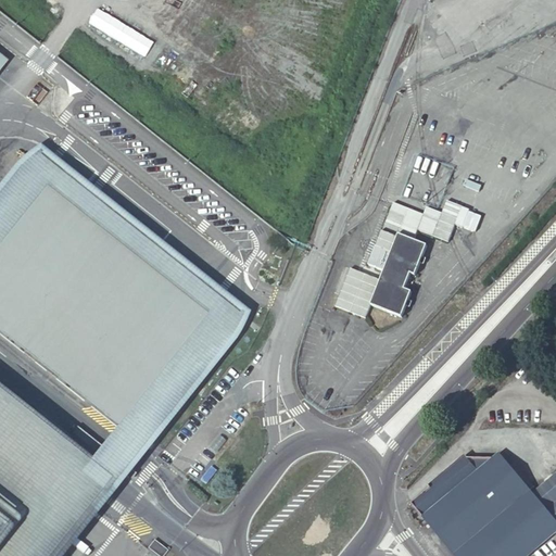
[(231,319),(122,231),(39,166),(27,178),(10,201),(0,213),(0,327),(139,439),(162,409),(156,405),(164,395),(169,401),(223,336),(231,319)]
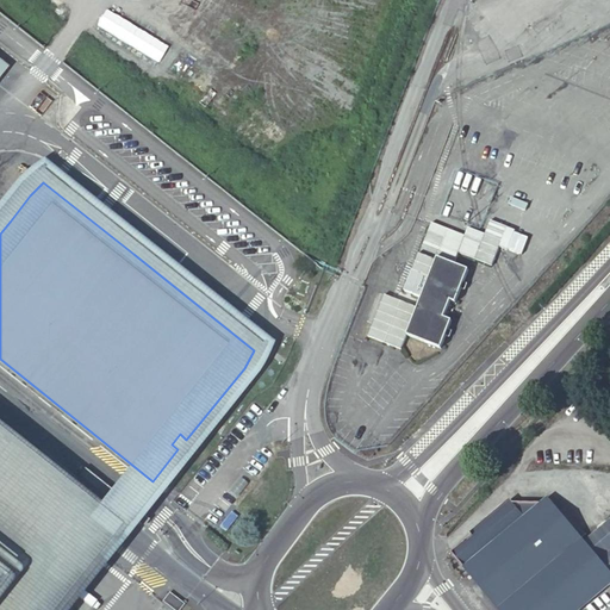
[(490,222),(481,242),(430,223),(421,250),(454,263),(458,254),(492,267),(499,248),(508,250),(515,231),(490,222)]
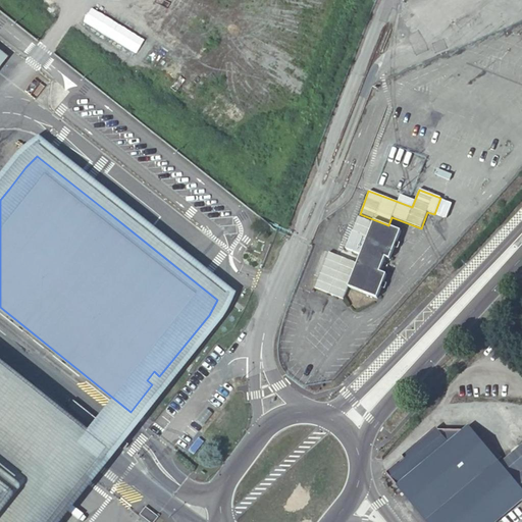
[(401,230),(374,220),(367,238),(361,255),(348,288),(377,299),(381,288),(383,289),(385,282),(383,282),(386,274),(380,272),(385,258),(390,259),(395,248),(397,248),(399,243),(397,242),(401,230)]
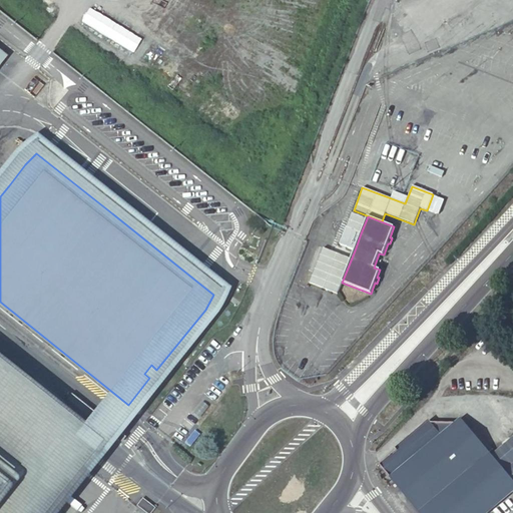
[(355,250),(361,233),(347,227),(340,245),(355,250)]
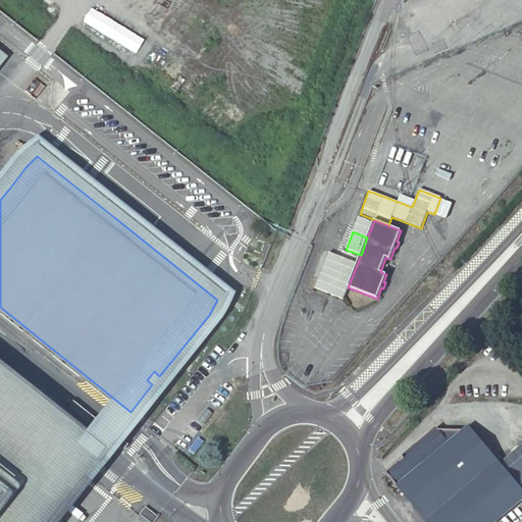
[(147,380),(152,384),(159,376),(154,371),(147,380)]
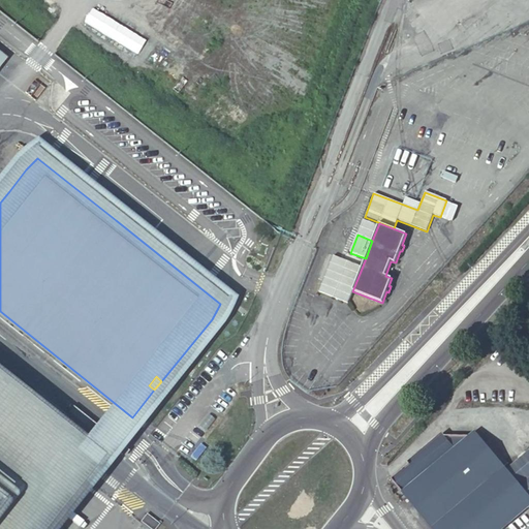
[(90,466),(0,394),(0,528),(42,528),(79,486),(86,474),(90,466)]
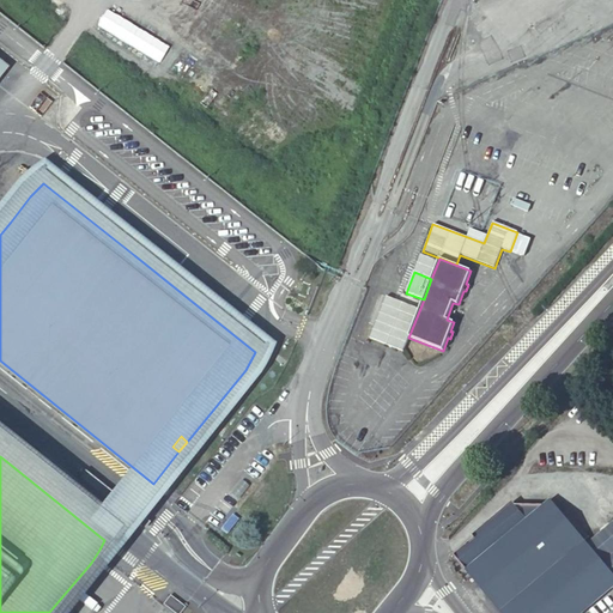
[(580,612),(604,594),(611,588),(612,586),(612,523),(587,546),(574,530),(565,520),(551,503),(546,507),(515,507),(511,503),(472,536),(473,540),(454,556),(502,612),(580,612)]
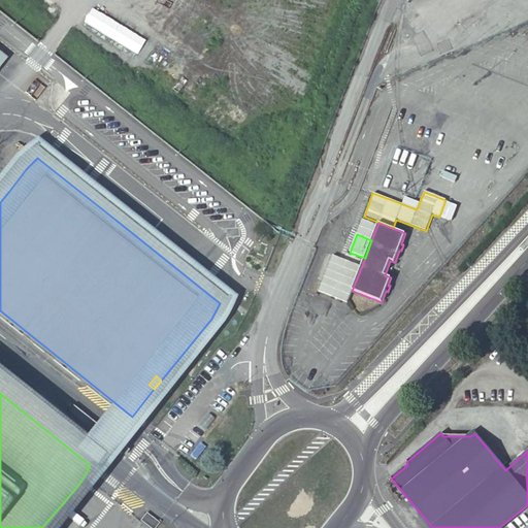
[(487,448),(494,457),(503,449),(496,440),(487,448)]
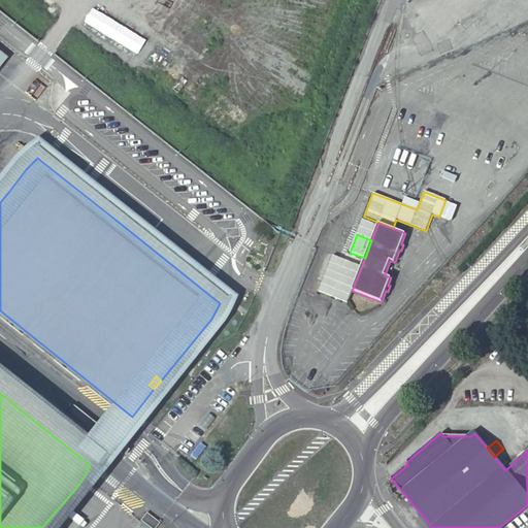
[(151,527),(157,521),(146,513),(139,520),(149,527),(151,527)]
